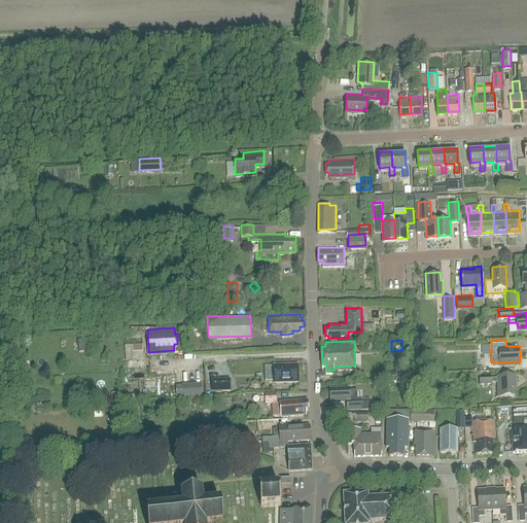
[(297,379),(297,361),(273,362),(273,363),(265,363),(265,378),(274,378),(274,379),(297,379)]
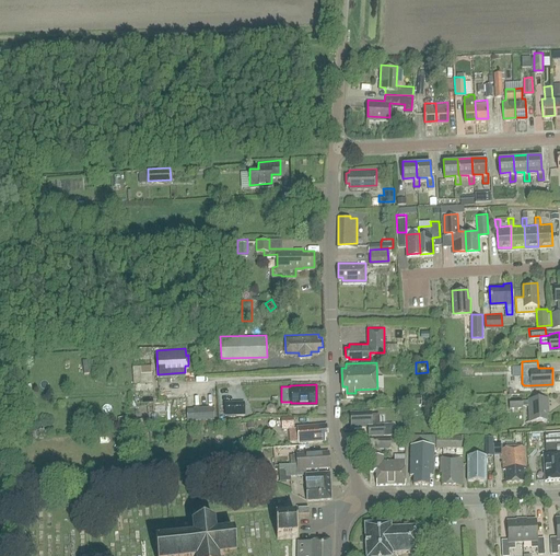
[(421,402),(421,393),(397,395),(398,403),(421,402)]
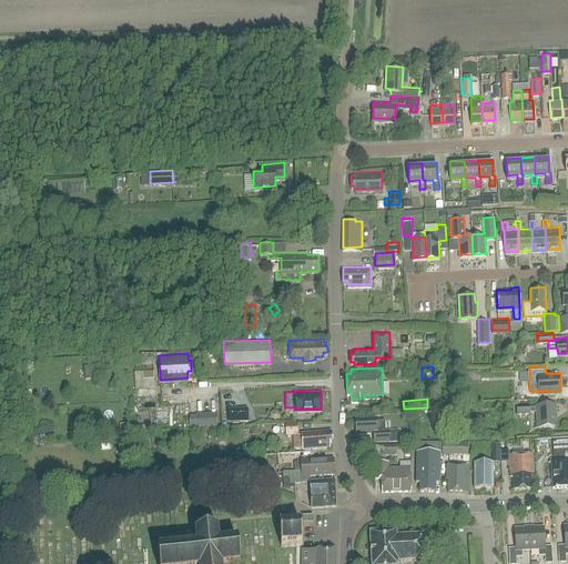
[(529,402),(516,402),(517,410),(530,410),(530,408),(537,408),(537,424),(554,423),(554,409),(556,409),(556,401),(536,402),(537,403),(530,403),(529,402)]
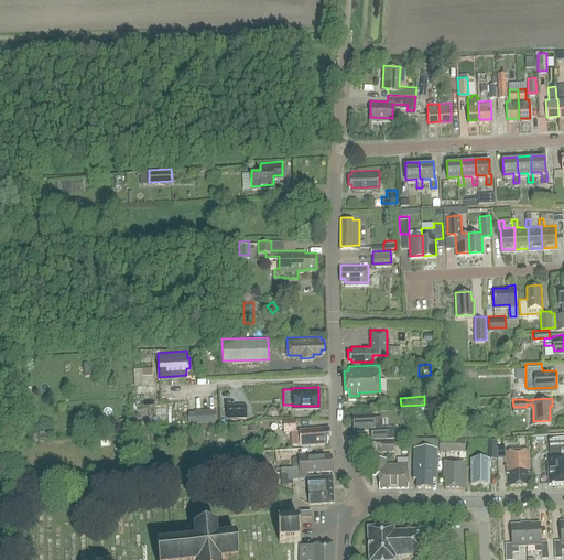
[(246,416),(246,401),(226,402),(226,416),(246,416)]
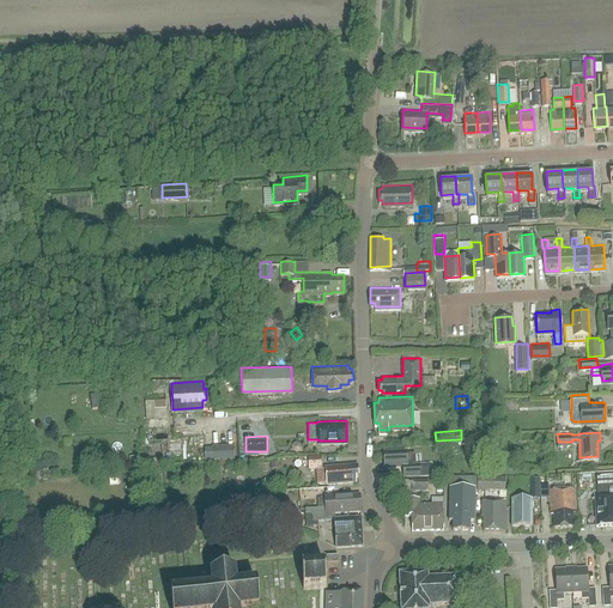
[(234,442),(228,442),(212,443),(212,445),(213,457),(235,456),(234,442)]
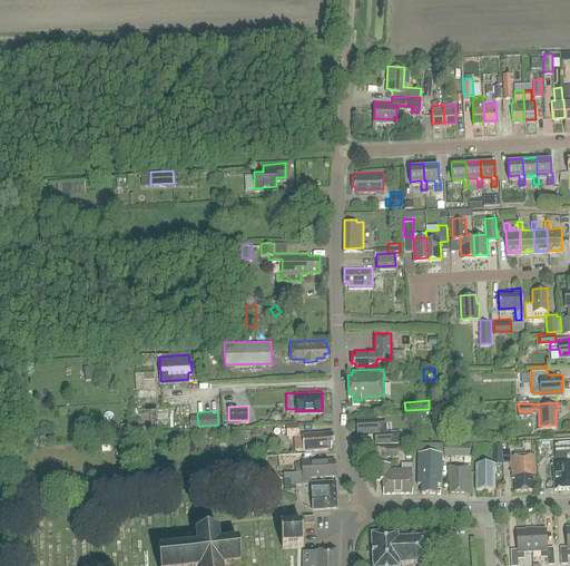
[(377,417),(356,418),(357,431),(374,430),(375,440),(408,439),(408,435),(399,436),(399,428),(390,428),(385,428),(385,418),(377,419),(377,417)]
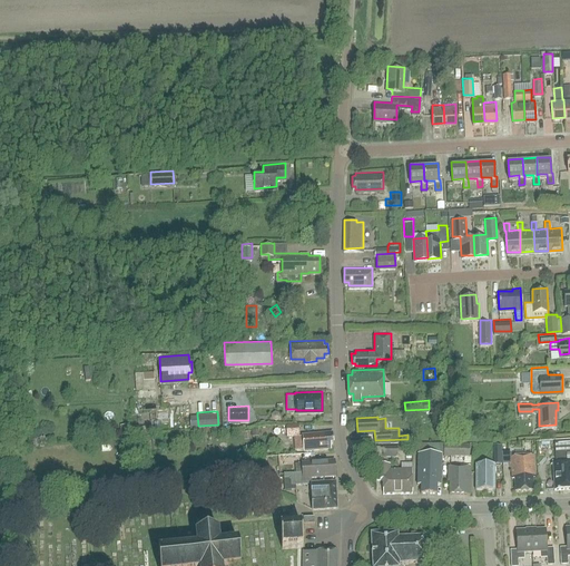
[(131,421),(120,422),(120,432),(131,431),(131,421)]
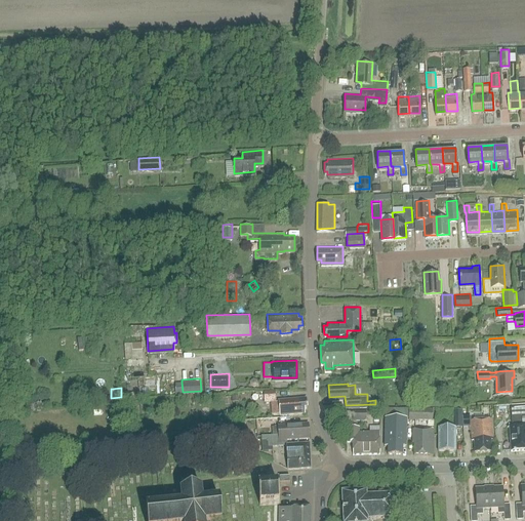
[(275,388),(263,388),(264,399),(275,398),(275,388)]
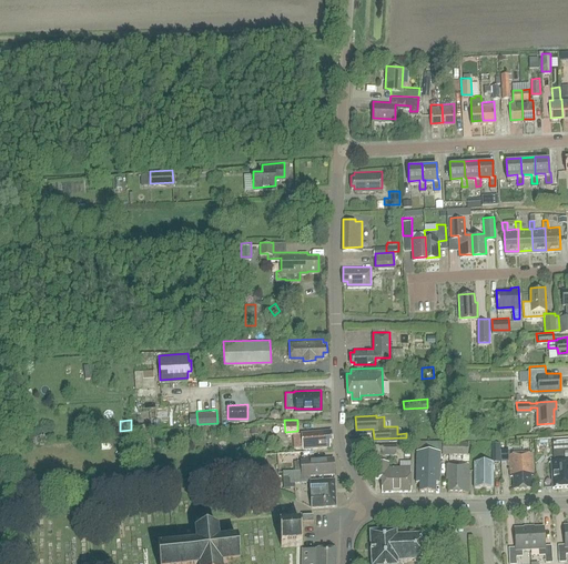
[(328,439),(332,439),(331,427),(302,430),(303,446),(330,444),(328,439)]
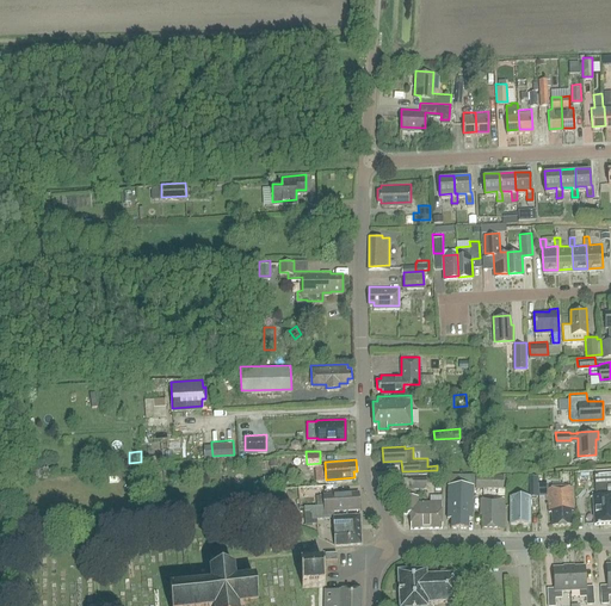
[(596,493),(592,493),(594,520),(610,519),(610,470),(594,471),(596,493)]
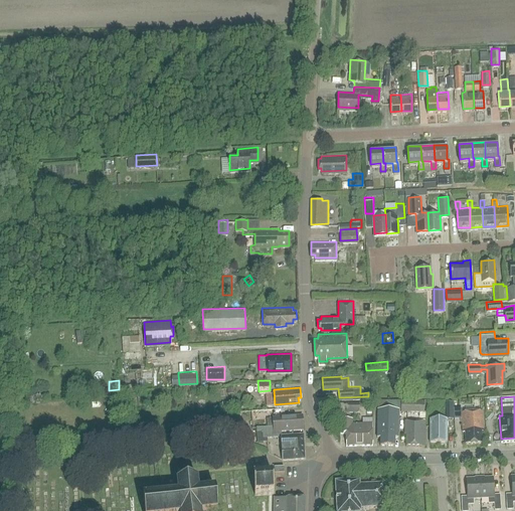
[(378,397),(377,434),(380,434),(380,442),(394,443),(394,435),(397,435),(398,407),(399,407),(400,397),(387,397),(387,398),(378,397)]
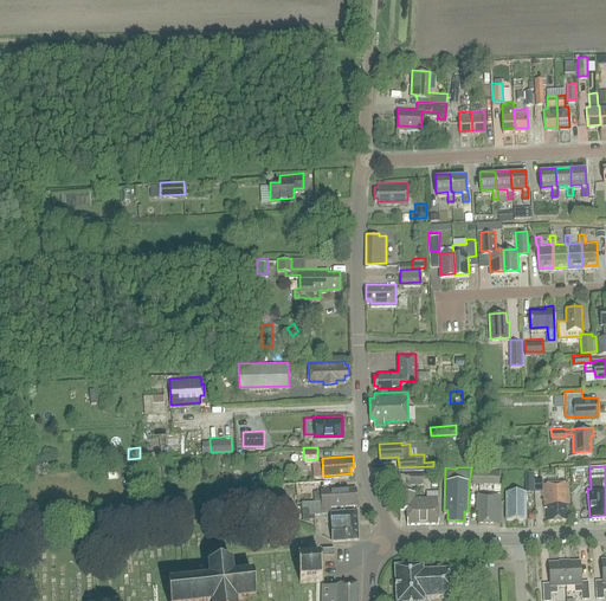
[(271,469),(260,470),(260,480),(271,479),(271,469)]
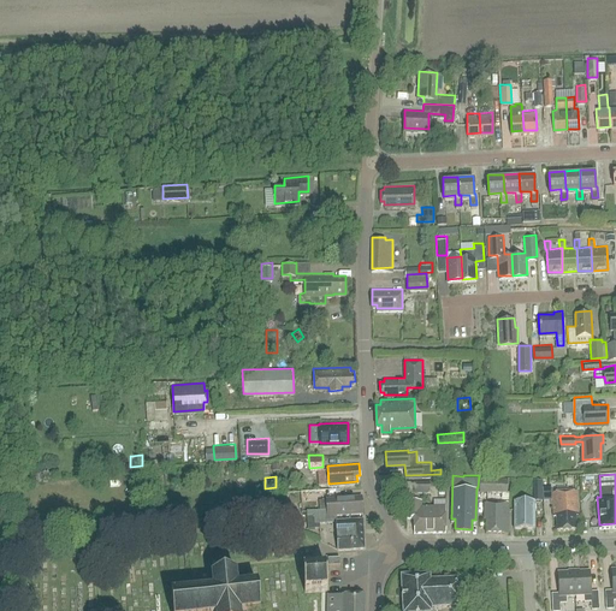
[(479,476),(479,490),(502,490),(501,500),(484,499),(484,515),(486,515),(485,529),(507,529),(508,531),(509,500),(509,490),(507,490),(508,476),(479,476)]
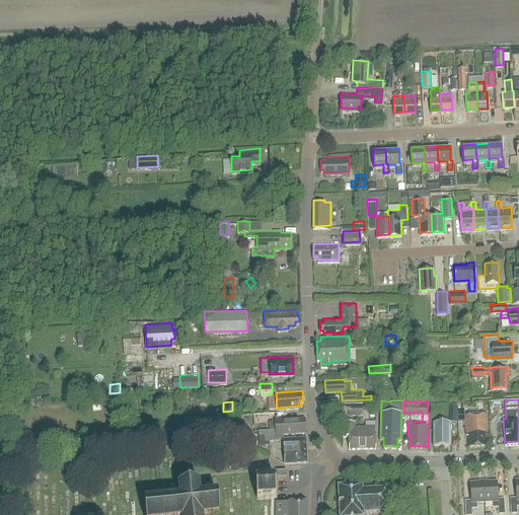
[(342,413),(362,412),(362,402),(342,403),(342,413)]
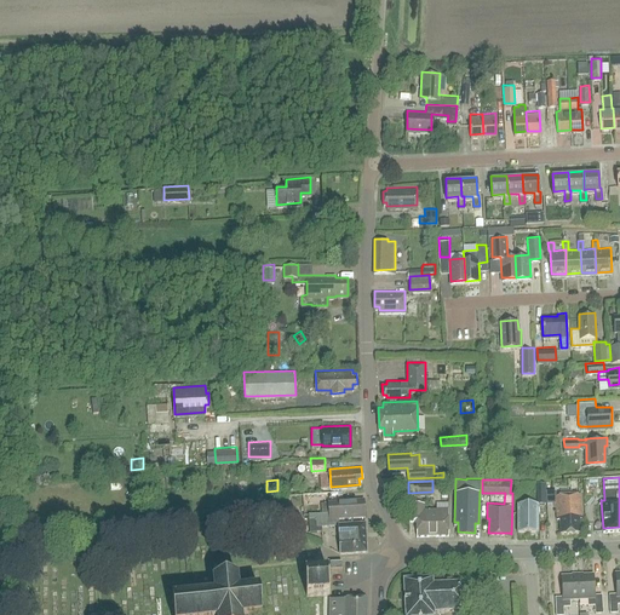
[(579,516),(583,515),(581,492),(572,492),(572,486),(560,487),(560,492),(556,493),(557,517),(560,516),(560,530),(580,529),(579,516)]
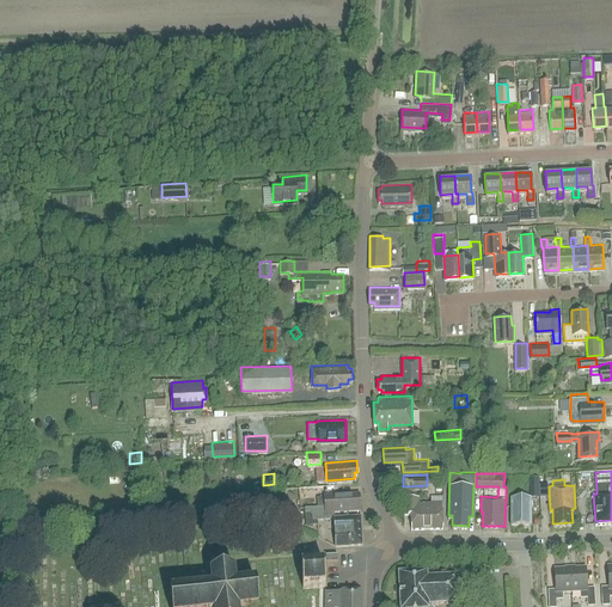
[(334,504),(334,508),(360,507),(359,490),(324,492),(325,503),(325,504),(334,504)]
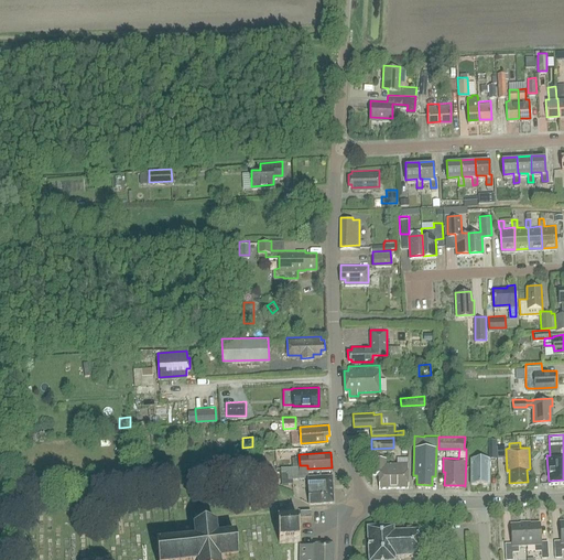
[(379,485),(408,484),(408,461),(386,461),(386,455),(371,455),(372,472),(379,472),(379,485)]
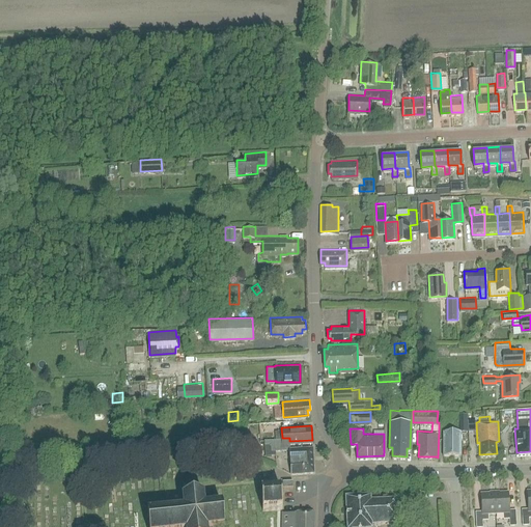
[(460,452),(460,428),(443,428),(443,452),(460,452)]
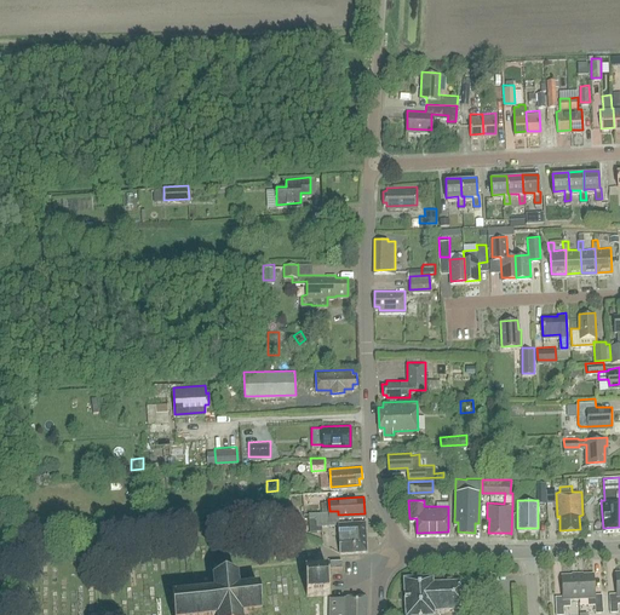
[(339,523),(339,522),(338,515),(338,511),(329,511),(329,510),(322,511),(309,511),(309,517),(316,516),(316,524),(339,523)]
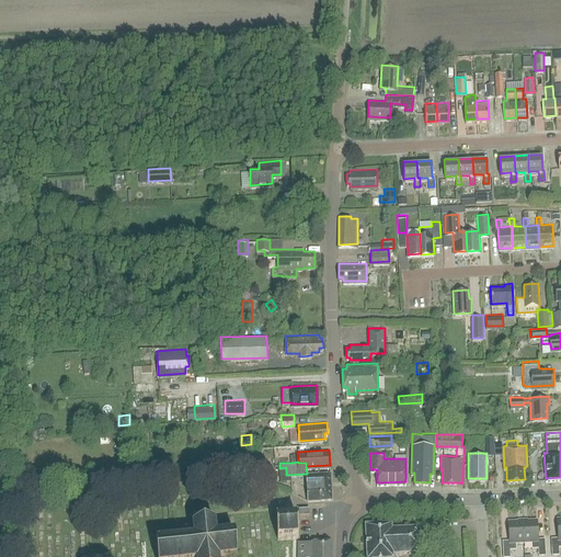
[(307,473),(307,474),(308,499),(331,498),(330,472),(307,473)]
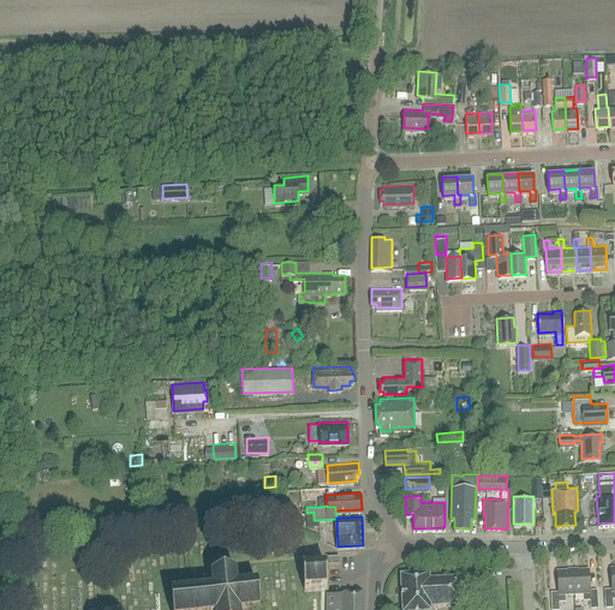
[(326,563),(302,564),(304,588),(327,587),(326,563)]
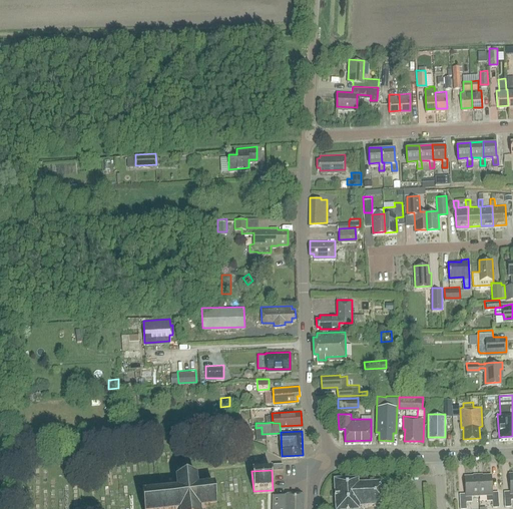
[(491,471),(478,472),(479,493),(486,492),(486,493),(486,498),(492,497),(492,489),(491,471)]
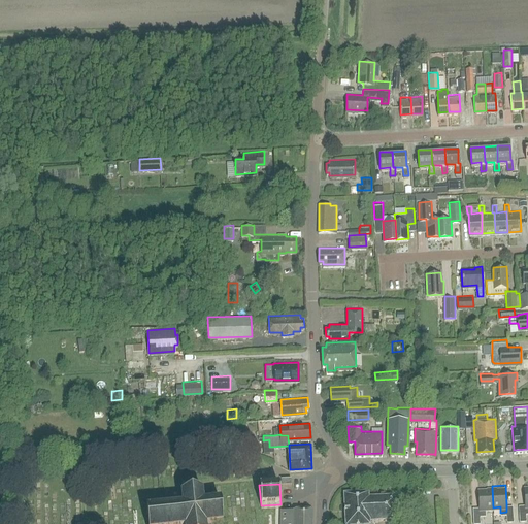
[(477,487),(479,505),(480,514),(486,514),(485,508),(493,508),(492,486),(477,487)]
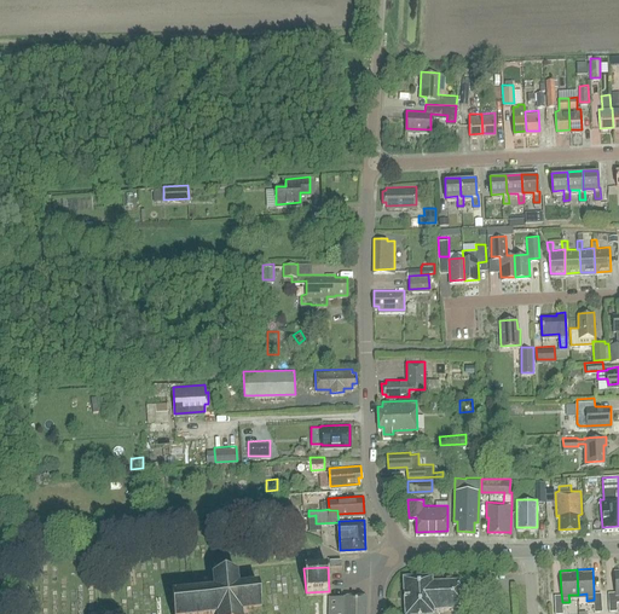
[(493,571),(479,571),(480,592),(495,592),(493,571)]
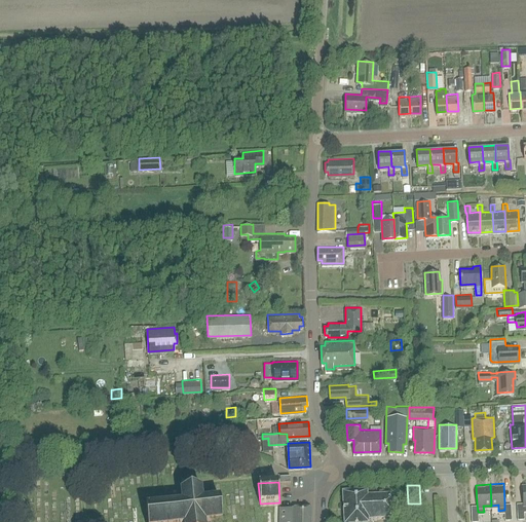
[(146,506),(145,507),(145,508),(146,508),(147,521),(205,521),(220,521),(221,521),(221,520),(222,520),(222,519),(220,499),(220,498),(219,498),(219,497),(218,497),(202,499),(201,489),(201,488),(200,488),(200,487),(199,487),(199,488),(182,490),(182,489),(181,489),(181,490),(180,491),(180,492),(181,492),(181,500),(180,501),(166,504),(165,502),(164,502),(164,504),(147,506),(147,505),(146,505),(146,506)]
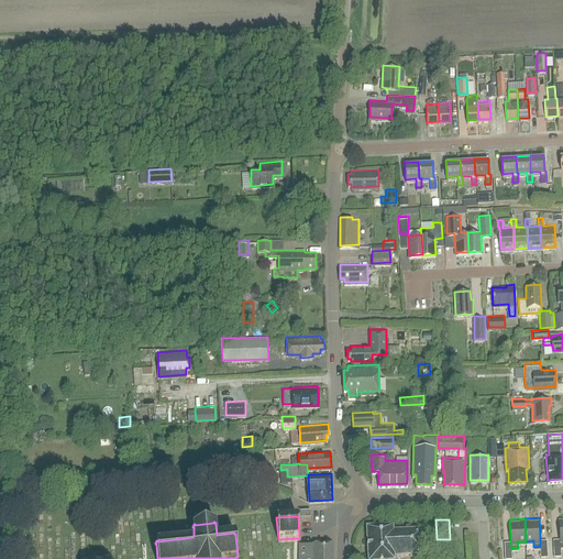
[(392,522),(366,523),(368,558),(394,557),(394,552),(418,551),(416,526),(393,527),(392,522)]
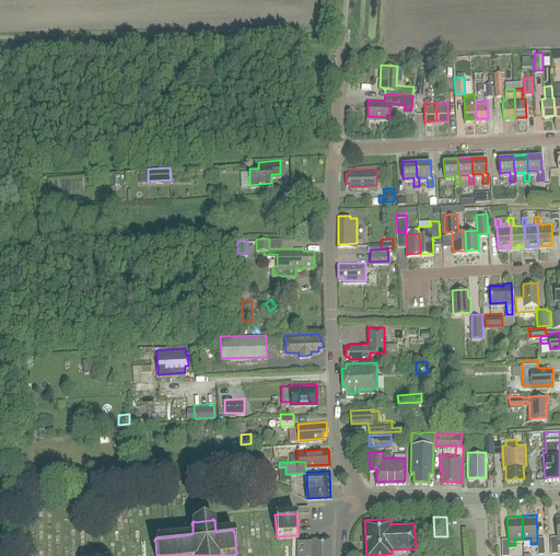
[(330,555),(331,539),(305,539),(296,539),(296,549),(295,555),(330,555)]
